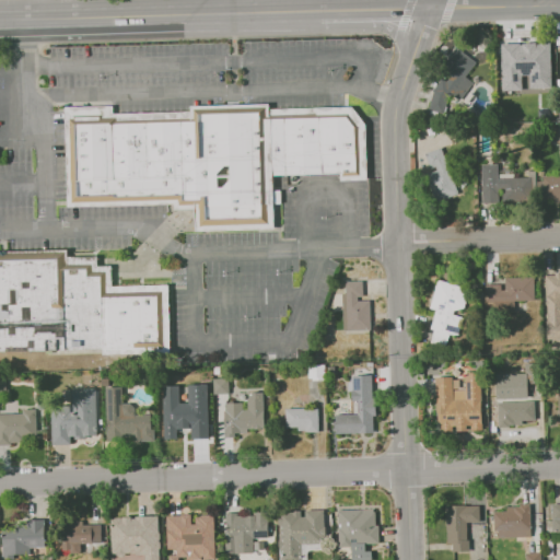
[(549,42),(499,44),(501,91),(522,91),(521,76),(529,76),(529,89),(551,88),(549,42)]
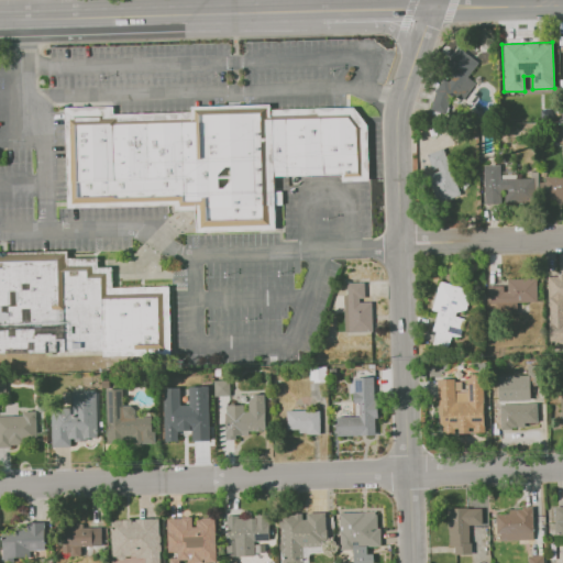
[(477,63),(459,47),(440,69),(450,77),(426,106),(440,117),(455,98),(460,101),(475,84),(466,77),(477,63)]
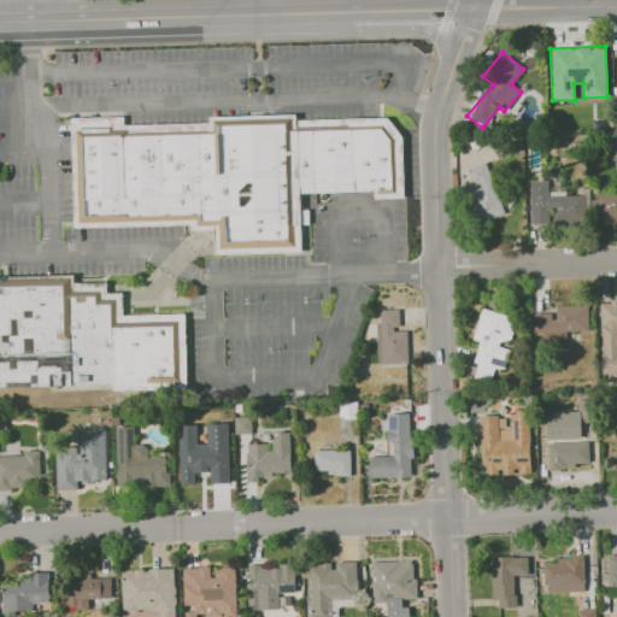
[(411,200),(410,139),(395,119),(304,122),(303,116),(215,118),(215,123),(131,125),(131,116),(75,117),(77,230),(197,227),(197,234),(219,233),(221,258),(310,256),(309,195),(381,193),(381,200),(411,200)]
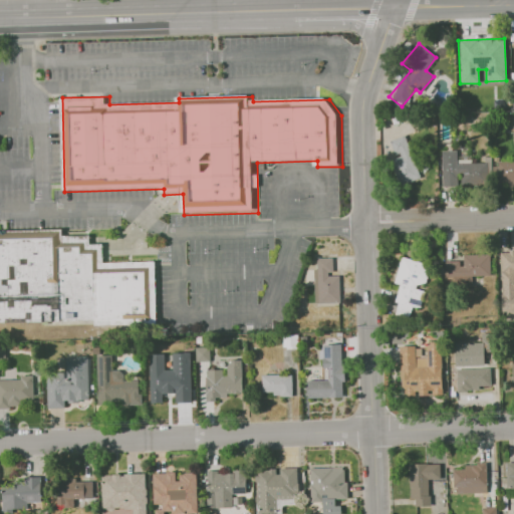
[(390,141),(396,159),(390,161),(399,186),(420,178),(405,136),(390,141)]
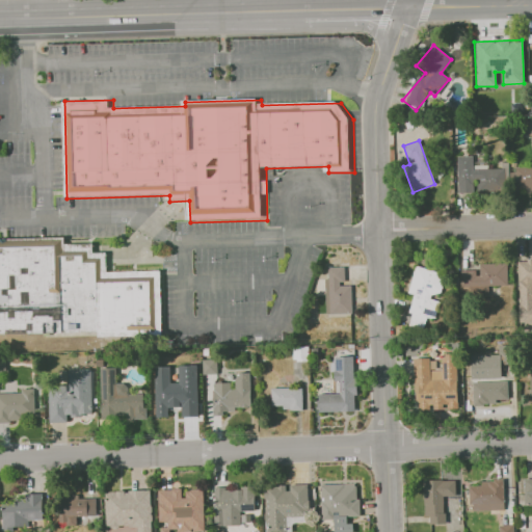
[(531,190),(531,165),(512,166),(512,191),(531,190)]
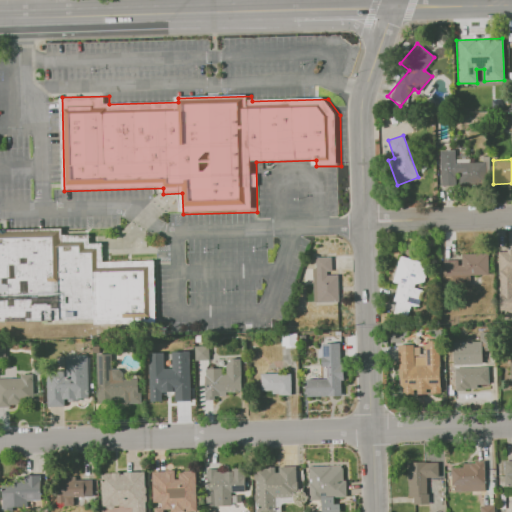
[(162,326),(160,262),(107,263),(107,245),(94,245),(94,236),(66,237),(66,231),(0,232),(0,324),(45,323),(45,326),(98,324),(98,328),(162,326)]
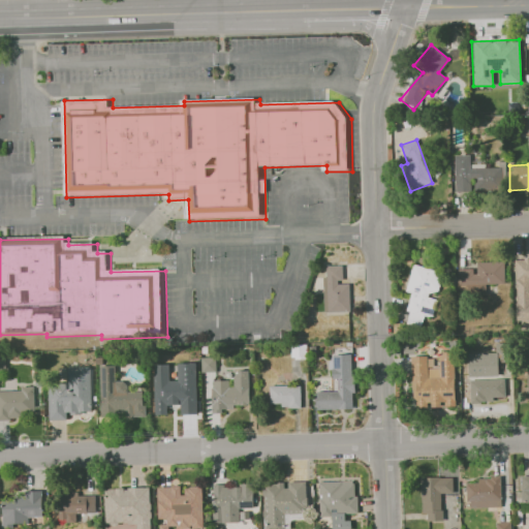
[(516,321),(528,321),(528,258),(515,259),(516,321)]
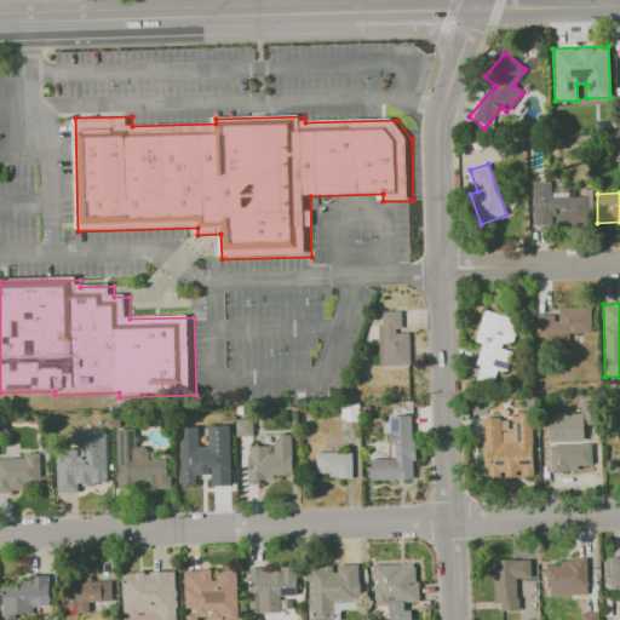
[(590,306),(556,308),(556,315),(535,315),(537,337),(591,334),(590,306)]
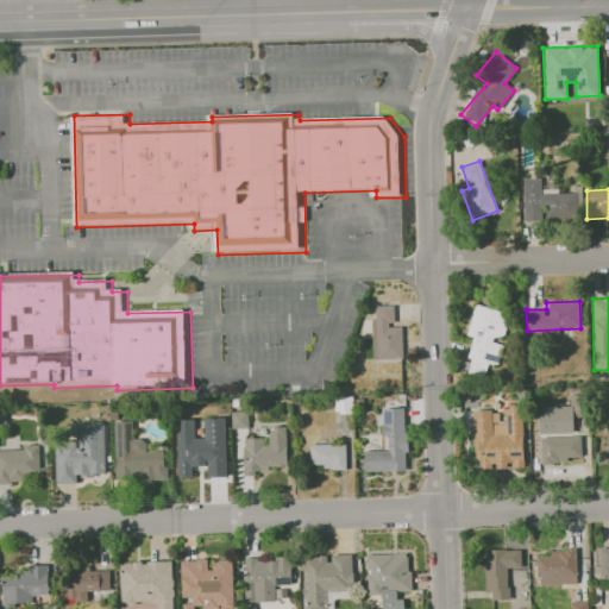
[(374,306),(394,305),(395,322),(389,322),(389,326),(402,326),(403,357),(375,358),(374,306)]
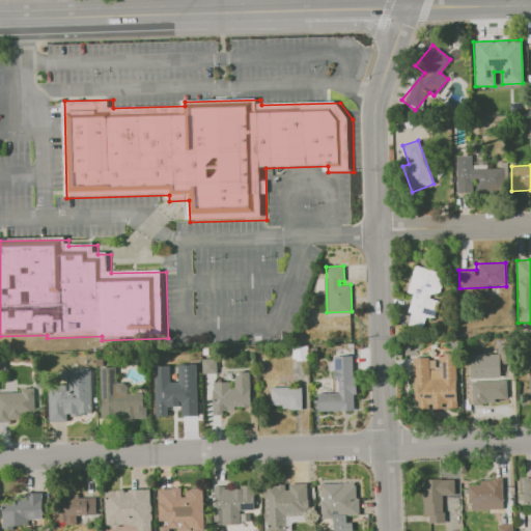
[(422,329),(425,316),(434,318),(438,301),(429,299),(431,291),(440,292),(444,273),(413,266),(407,292),(413,294),(406,325),(422,329)]
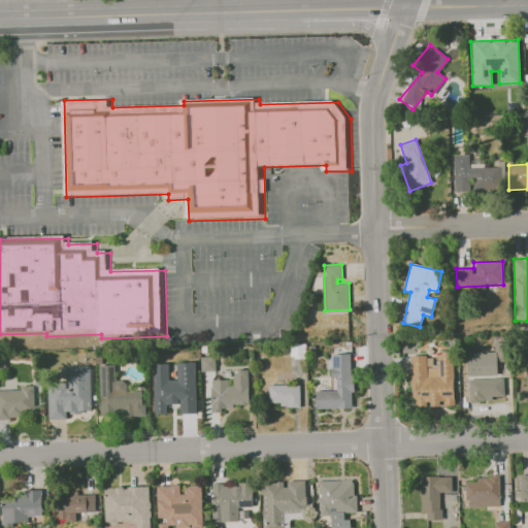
[(410,356),(411,406),(428,406),(441,406),(441,405),(454,405),(453,352),(437,353),(438,376),(432,376),(432,367),(426,367),(426,355),(410,356)]
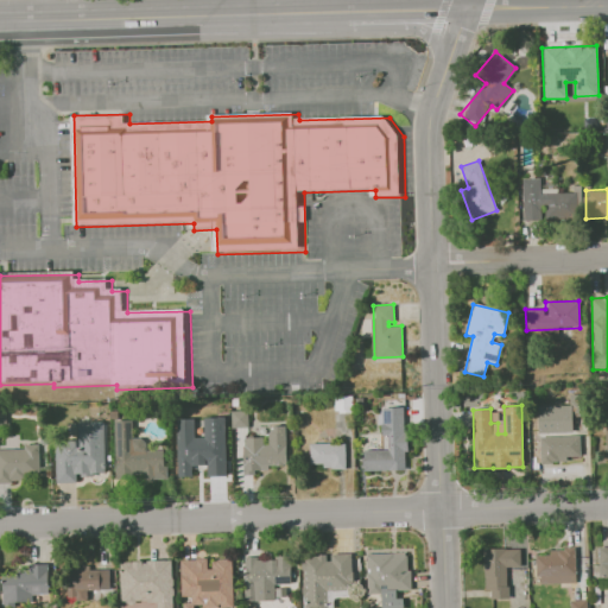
[(538,434),(572,432),(572,405),(537,406),(538,434)]
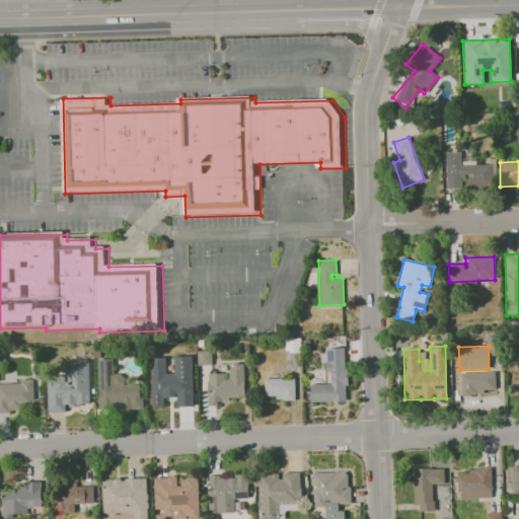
[(327,349),(345,349),(345,372),(351,372),(351,384),(346,385),(346,401),(311,401),(311,383),(327,383),(327,349)]
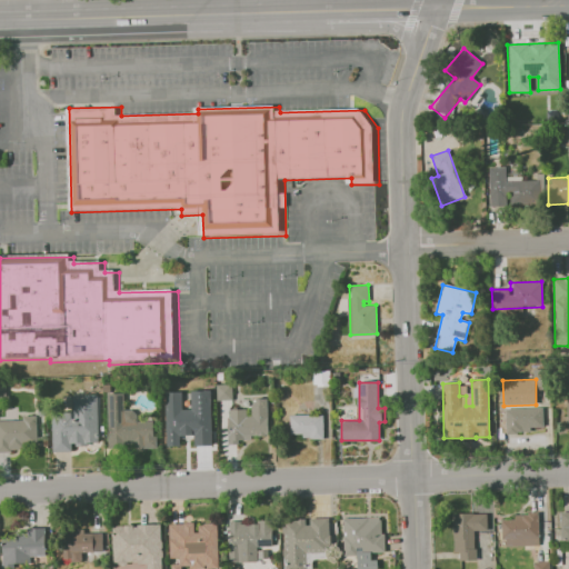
[(230,385),(216,385),(217,400),(231,399),(230,385)]
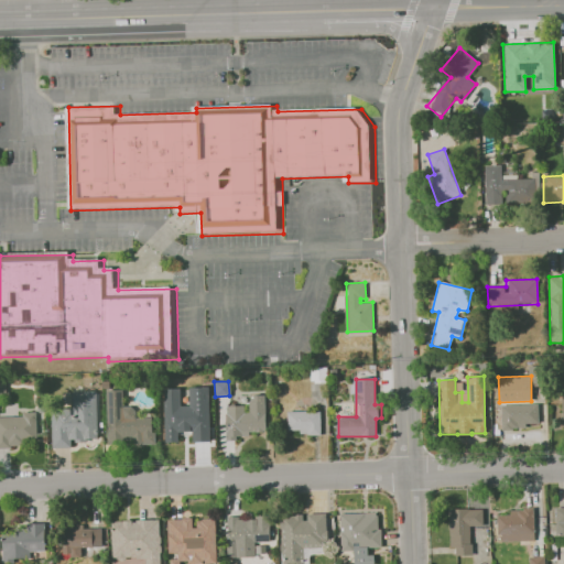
[(106,390),(123,389),(125,419),(152,418),(153,442),(107,443),(106,390)]
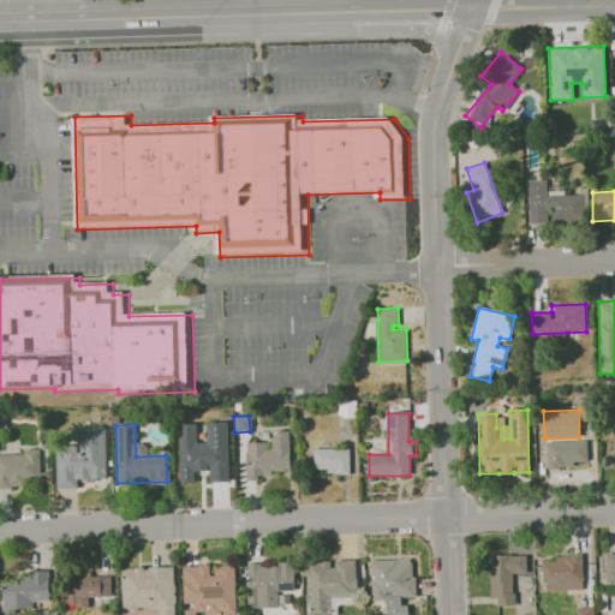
[(57,449),(79,449),(79,429),(105,429),(106,479),(78,479),(78,488),(58,488),(57,449)]
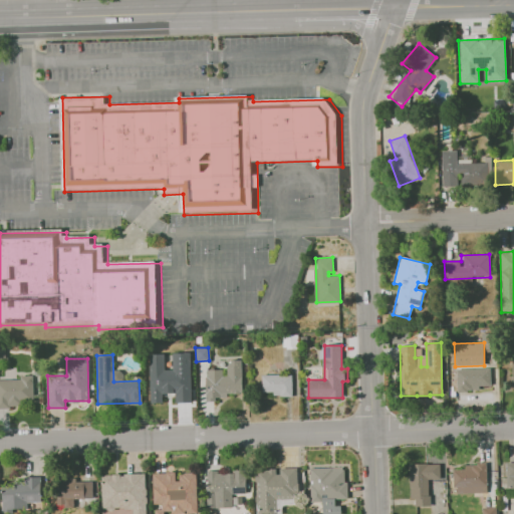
[(207,370),(223,370),(223,375),(228,375),(227,360),(243,360),(245,396),(208,398),(207,370)]
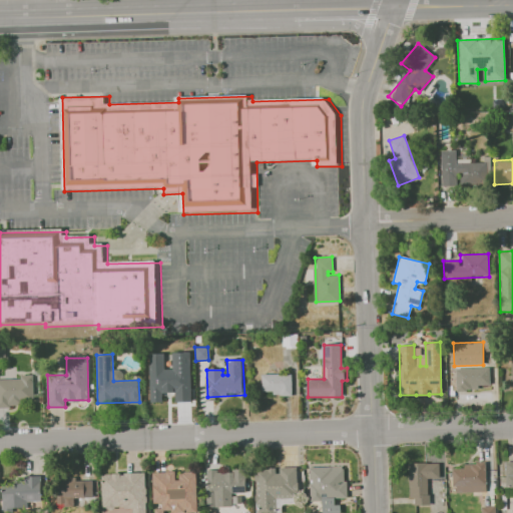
[(490,386),(489,367),(455,368),(456,390),(479,390),(479,386),(490,386)]
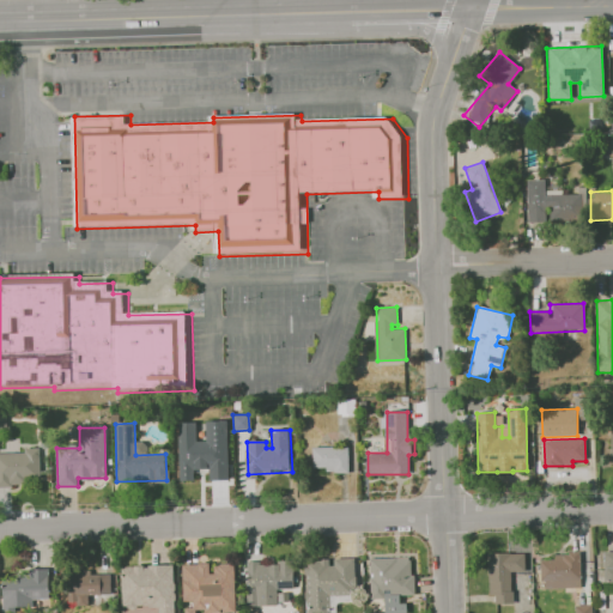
[(181,453),(205,453),(205,445),(216,445),(217,478),(193,478),(193,474),(182,474),(181,453)]
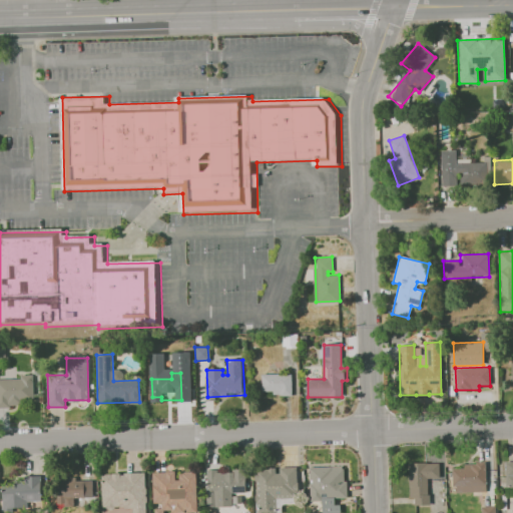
[(261,374),(292,374),(292,395),(273,395),(273,392),(262,392),(261,374)]
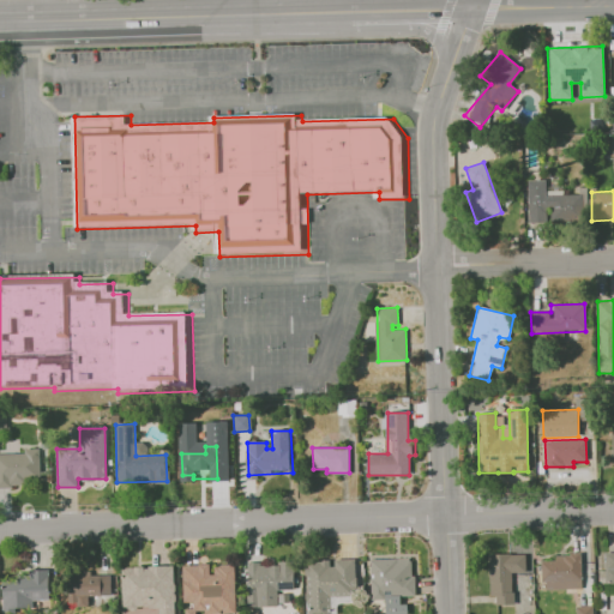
[(0,452),(24,452),(24,450),(40,449),(41,486),(0,487),(0,452)]
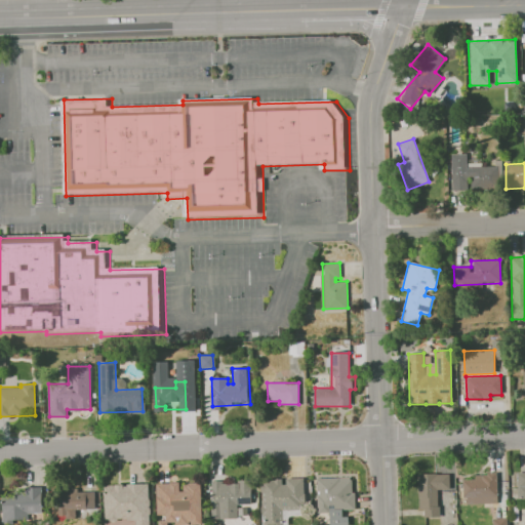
[(524,473),(515,474),(516,498),(524,497),(524,473)]
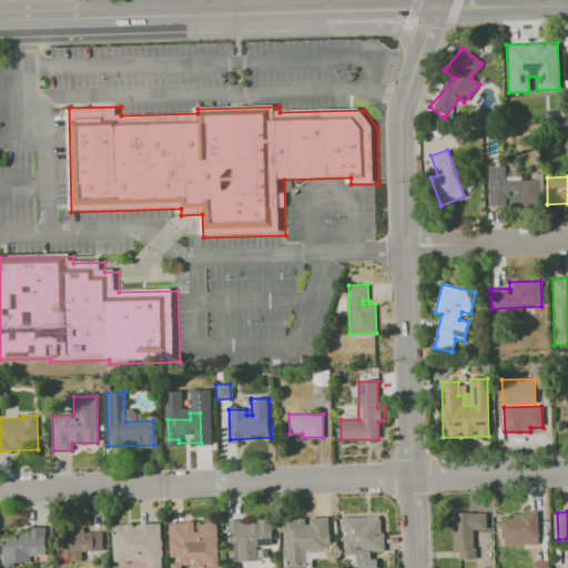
[(474,559),(474,530),(486,530),(486,513),(452,513),(453,559),(474,559)]
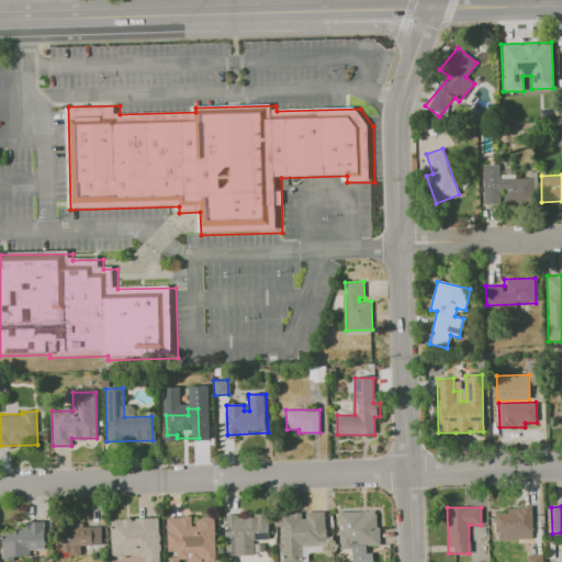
[(495,513),(496,539),(532,539),(531,507),(507,507),(507,513),(495,513)]
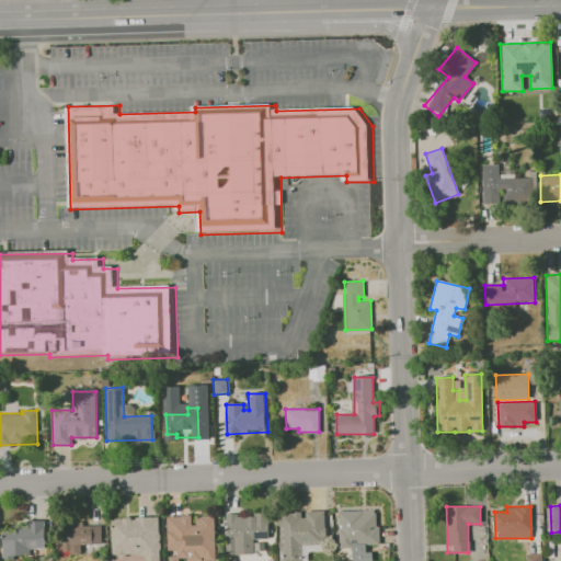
[(281,560),(281,514),(323,512),(327,547),(304,546),(304,560),(281,560)]
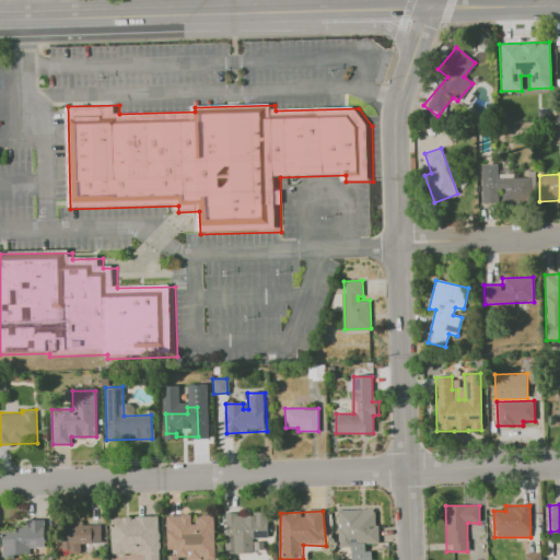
[(338,511),(378,511),(380,543),(339,547),(338,511)]
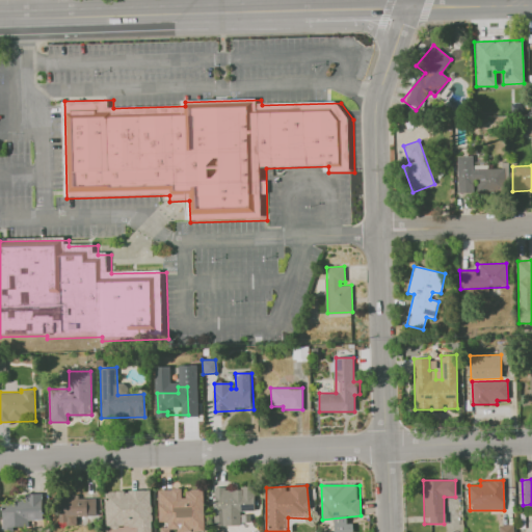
[(215,487),(253,487),(255,510),(241,512),(241,526),(216,526),(215,487)]
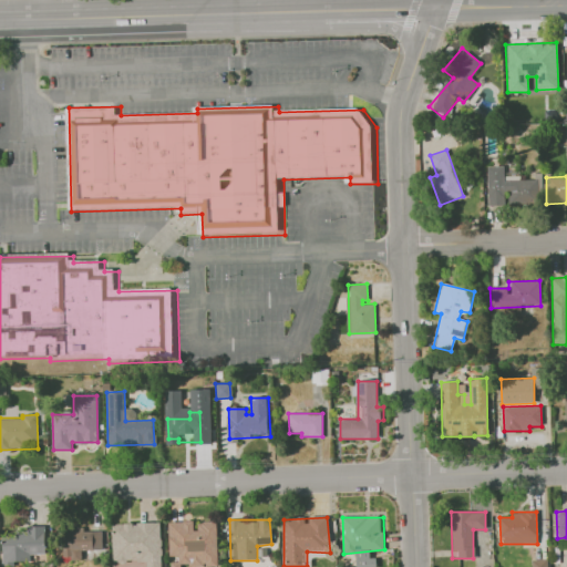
[(111,523),(164,523),(164,566),(146,566),(146,560),(111,560),(111,523)]
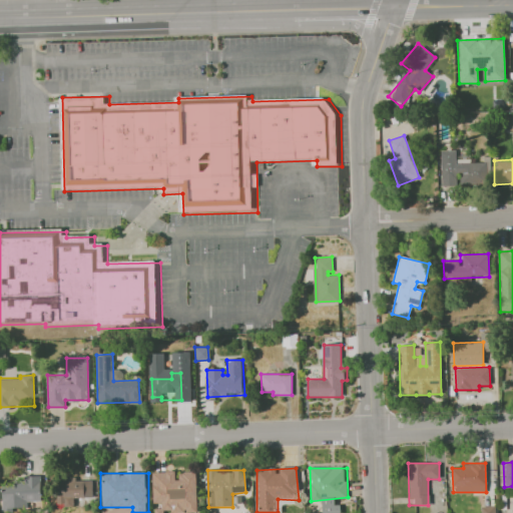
[(154,474),(195,474),(195,510),(163,511),(160,504),(154,502),(154,474)]
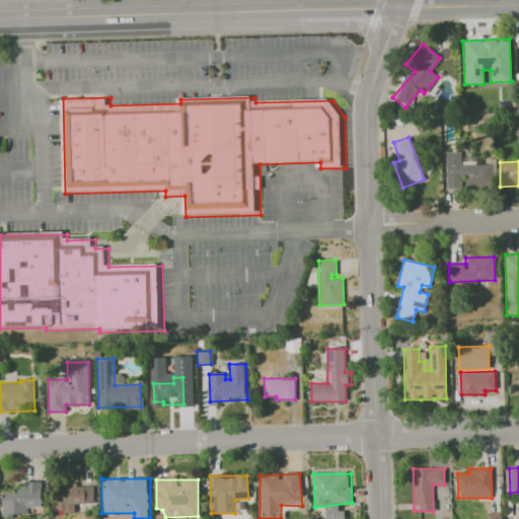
[(43,482),(43,507),(25,508),(25,514),(15,514),(16,518),(3,518),(2,493),(15,493),(15,488),(25,488),(25,483),(43,482)]
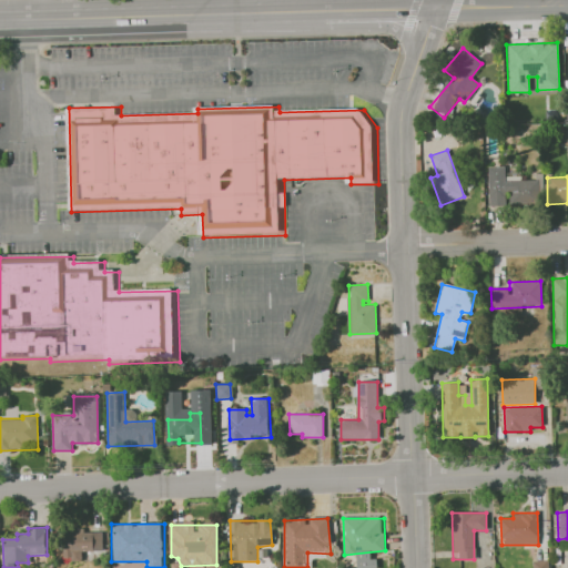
[(102,533),(103,550),(63,551),(63,529),(84,528),(85,534),(102,533)]
